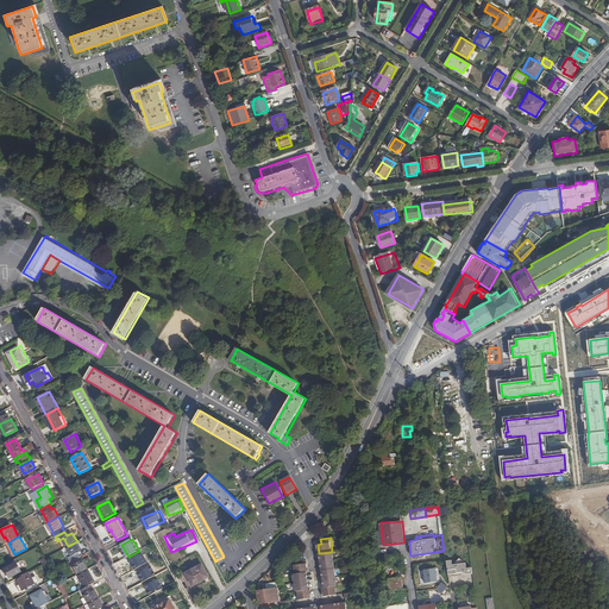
[(70,557),(73,560),(81,557),(79,552),(82,551),(77,541),(68,546),(73,556),(70,557)]
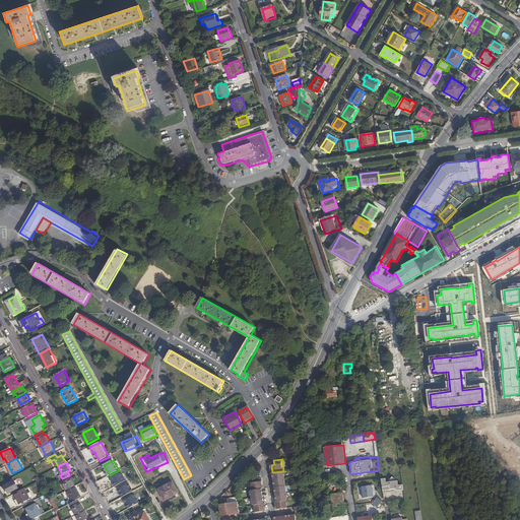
[(275,472),(276,479),(285,478),(284,470),(283,471),(275,472)]
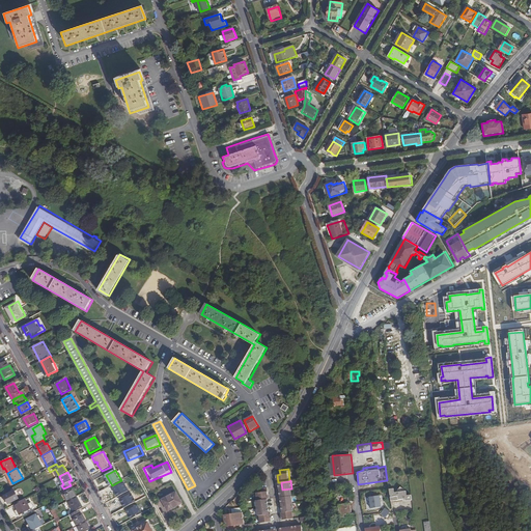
[(63,488),(70,501),(78,496),(73,487),(73,488),(71,485),(63,488)]
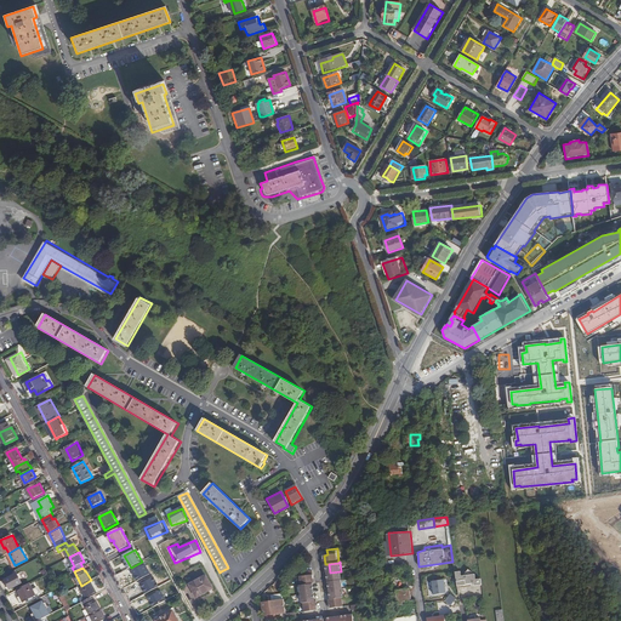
[(455,579),(457,587),(466,586),(472,586),(473,585),(482,584),(480,577),(474,579),(474,574),(467,568),(462,575),(460,575),(460,570),(455,571),(455,579)]
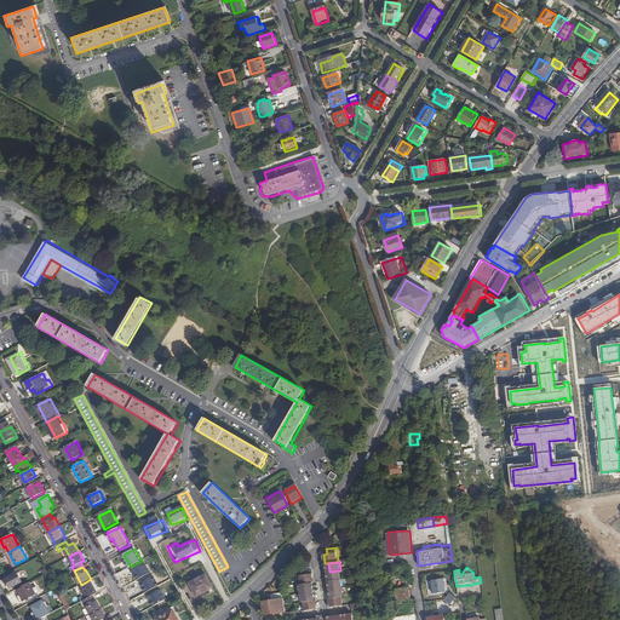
[(314,569),(305,569),(308,583),(311,583),(314,583),(315,581),(314,569)]
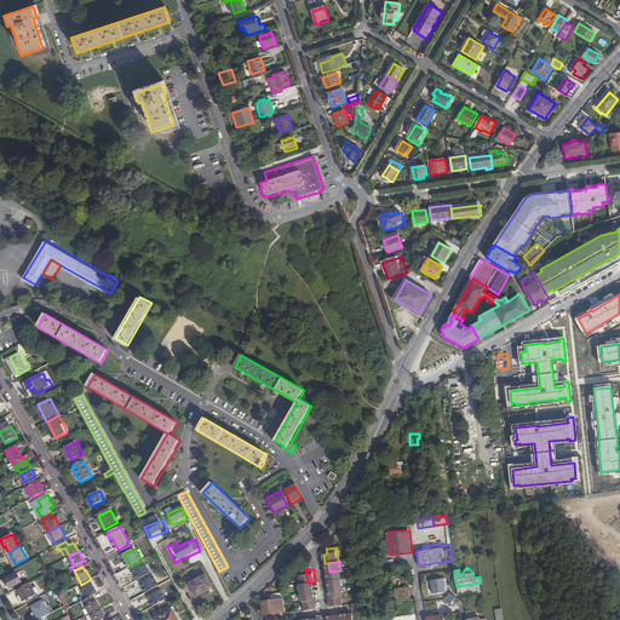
[(18,572),(6,578),(11,587),(23,581),(18,572)]
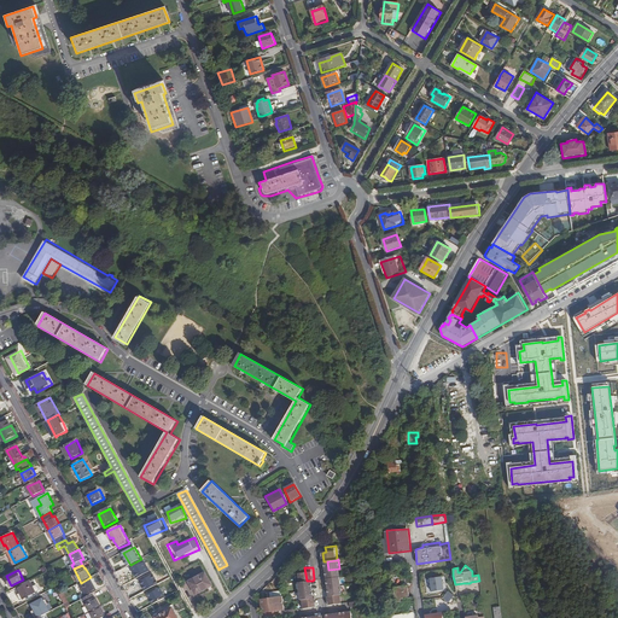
[(213,586),(208,576),(205,572),(190,581),(191,584),(197,593),(213,586)]
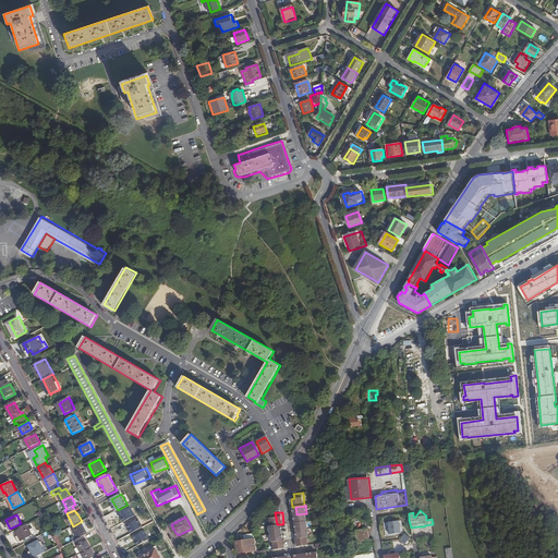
[(298,522),(299,530),(308,529),(307,520),(298,522)]
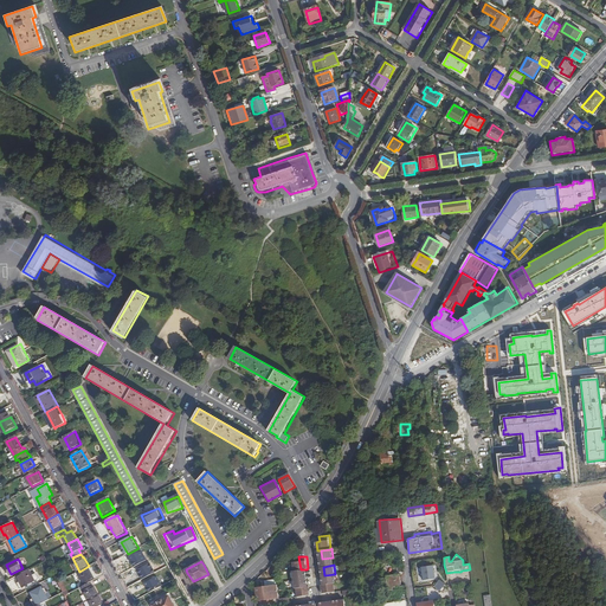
[(420,567),(423,582),(439,580),(438,565),(420,567)]
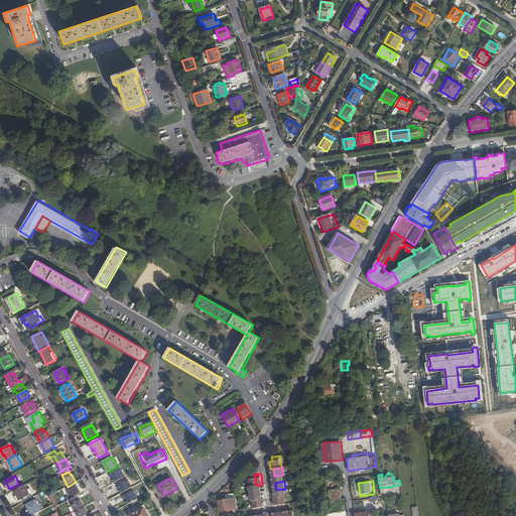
[(68,487),(74,498),(78,495),(81,493),(76,482),(68,487)]
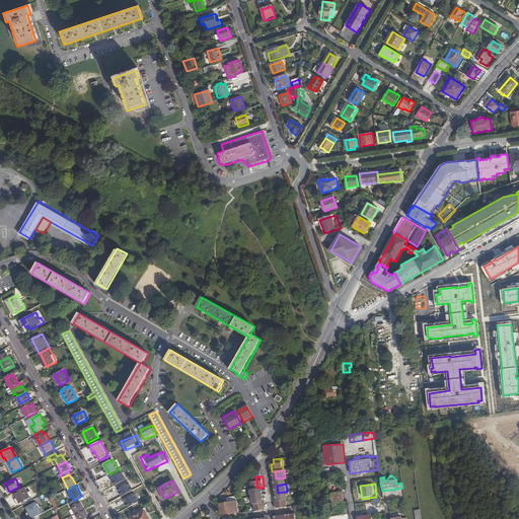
[(30,497),(25,487),(14,493),(19,502),(30,497)]
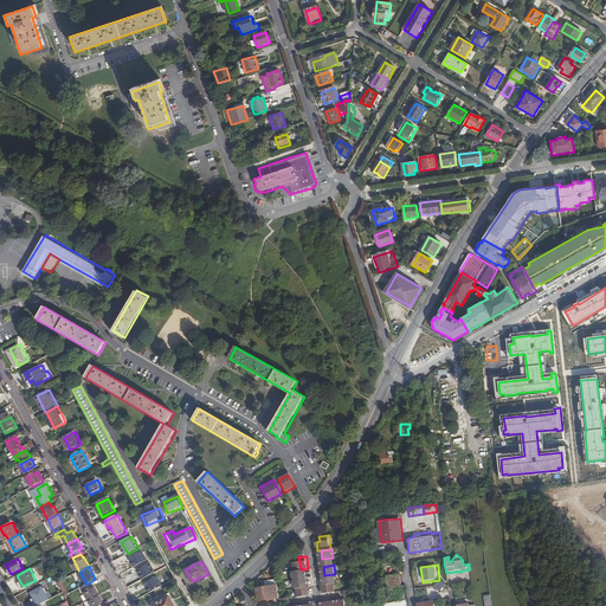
[(335,574),(324,575),(326,584),(335,582),(336,582),(335,574)]
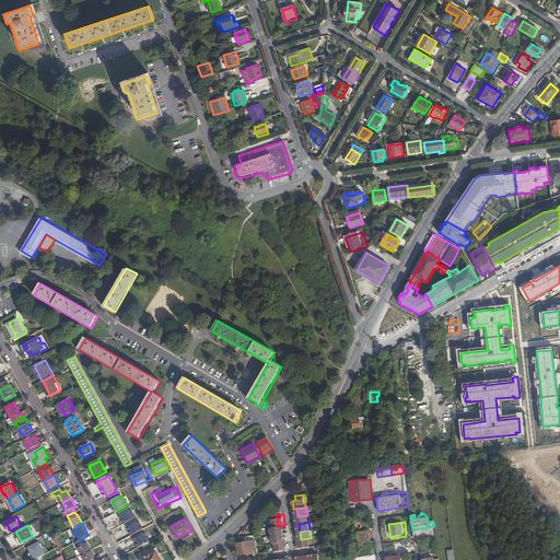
[(370,545),(371,555),(377,553),(376,544),(373,545),(372,533),(359,535),(360,549),(365,548),(364,546),(370,545)]
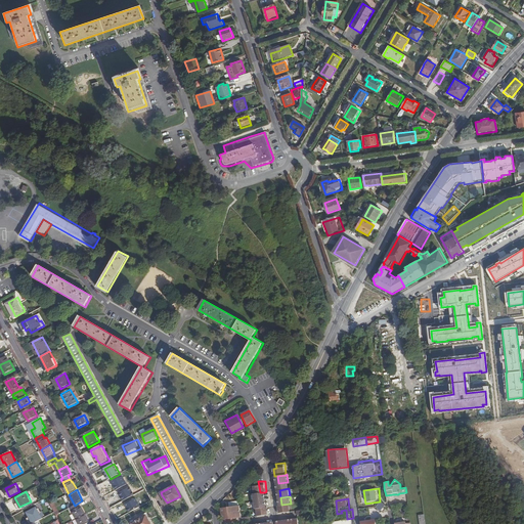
[(381,500),(376,508),(381,511),(386,505),(381,500)]
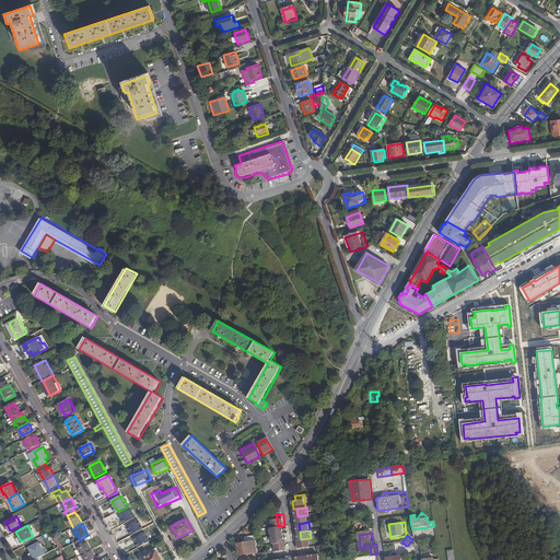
[(59,550),(63,549),(59,536),(54,538),(59,550)]
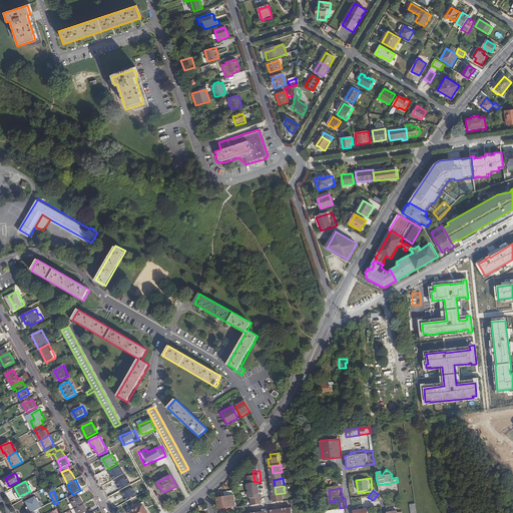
[(69,497),(75,508),(84,503),(80,495),(79,496),(77,492),(73,495),(69,497)]
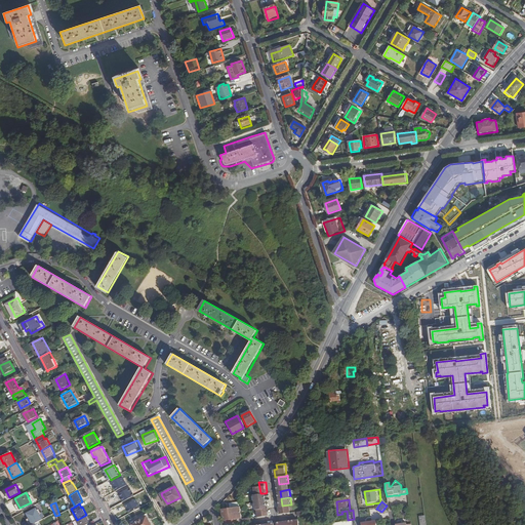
[(291,512),(290,505),(282,506),(280,506),(279,507),(280,514),(291,512)]
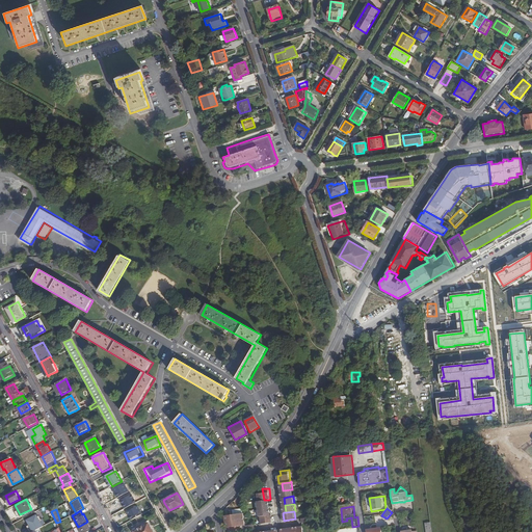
[(228,527),(246,525),(244,513),(225,515),(228,527)]
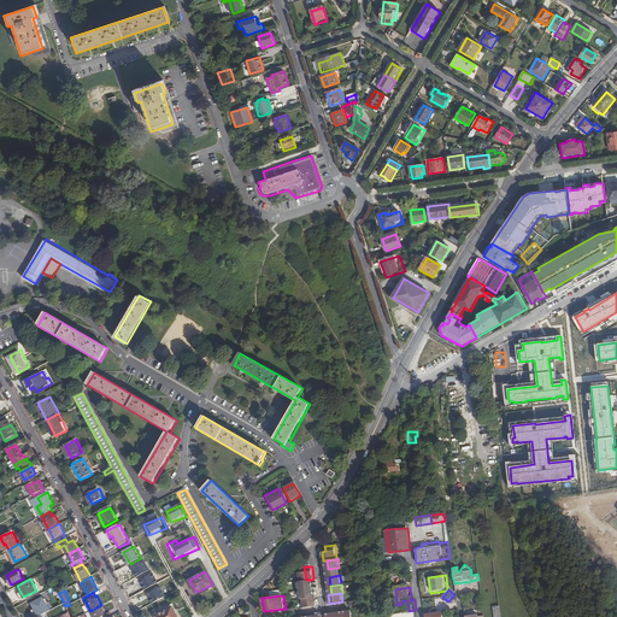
[(30,604),(37,616),(42,615),(48,611),(42,598),(30,604)]
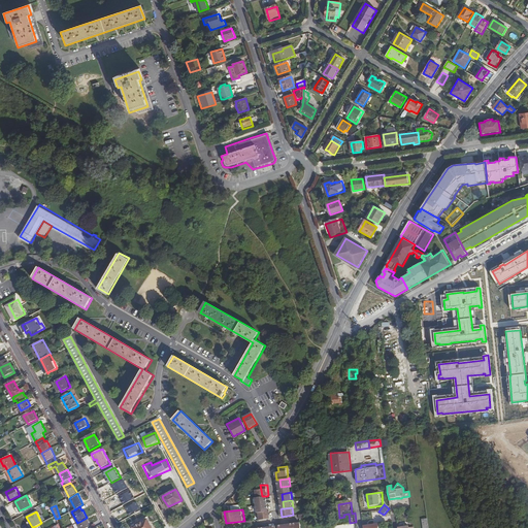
[(77,523),(79,527),(91,527),(90,526),(91,526),(87,518),(77,523)]
